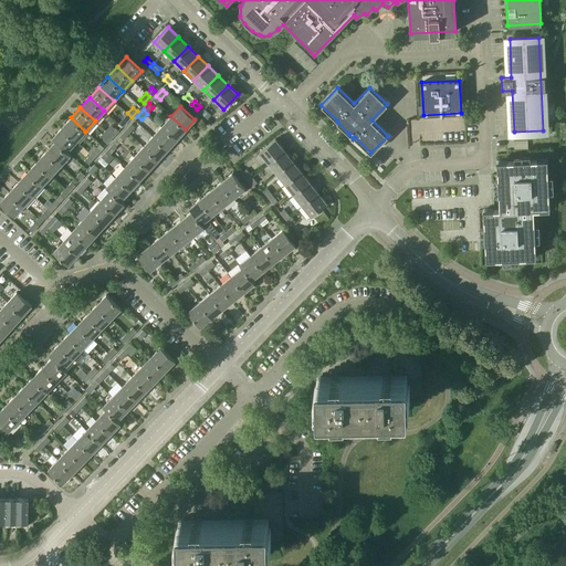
[(210,115),(205,109),(201,113),(207,119),(210,115)]
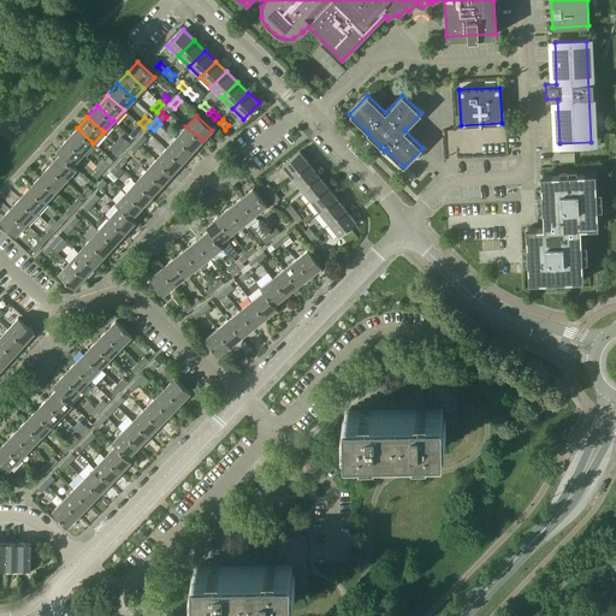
[(136,135),(143,128),(138,123),(132,130),(136,135)]
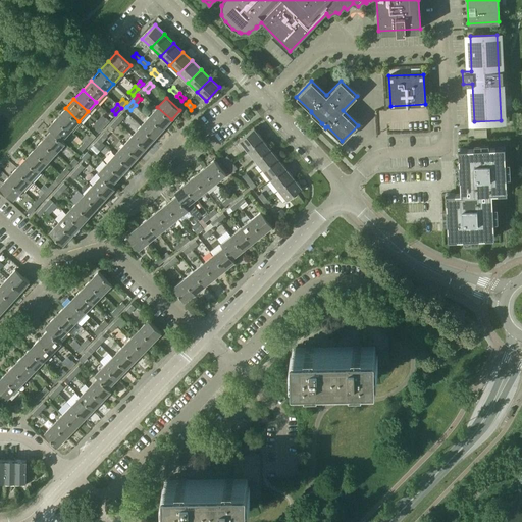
[(171,119),(157,107),(149,116),(162,128),(171,119)]
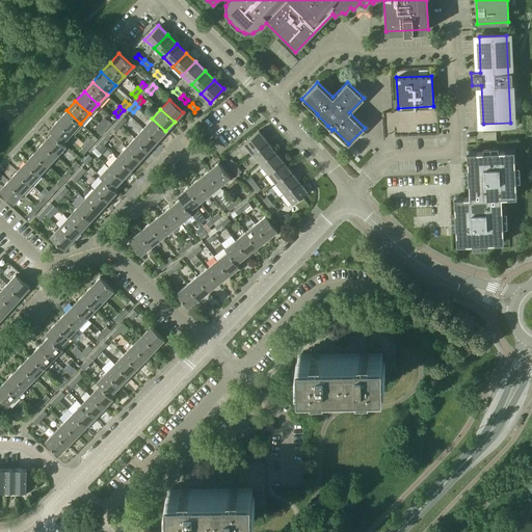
[(80,124),(67,110),(57,120),(72,133),(80,124)]
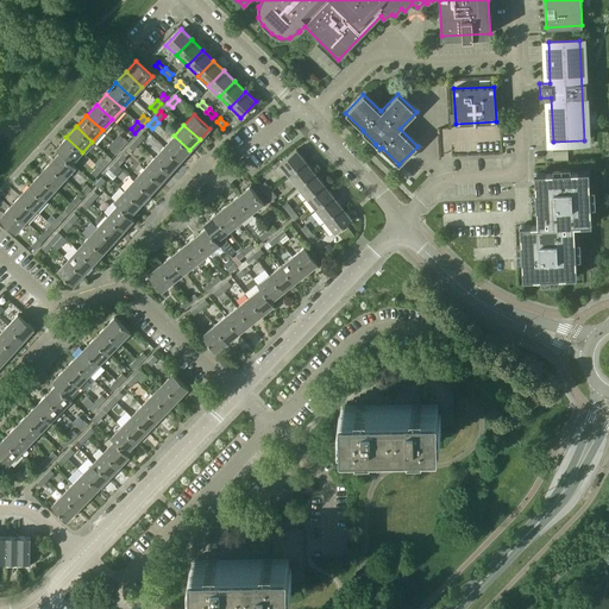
[(139,144),(145,137),(140,133),(135,140),(139,144)]
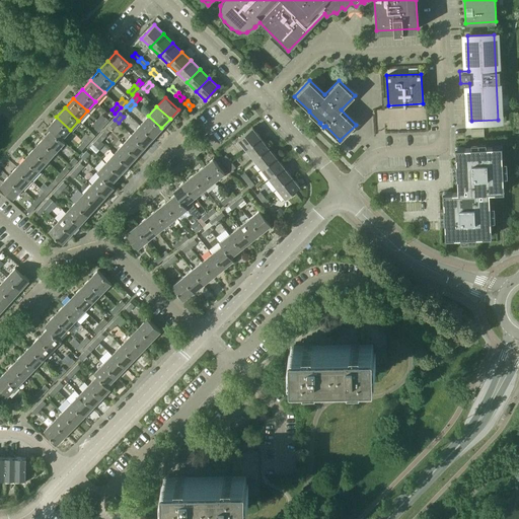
[(161,128),(148,116),(139,125),(153,138),(161,128)]
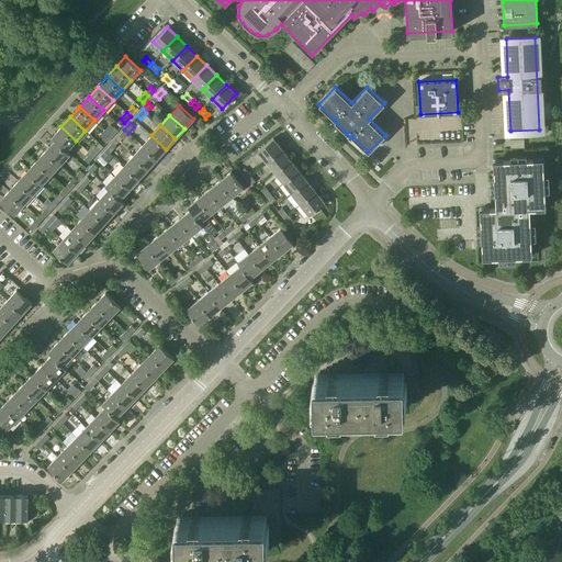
[(76,141),(60,126),(52,136),(55,139),(66,150),(76,141)]
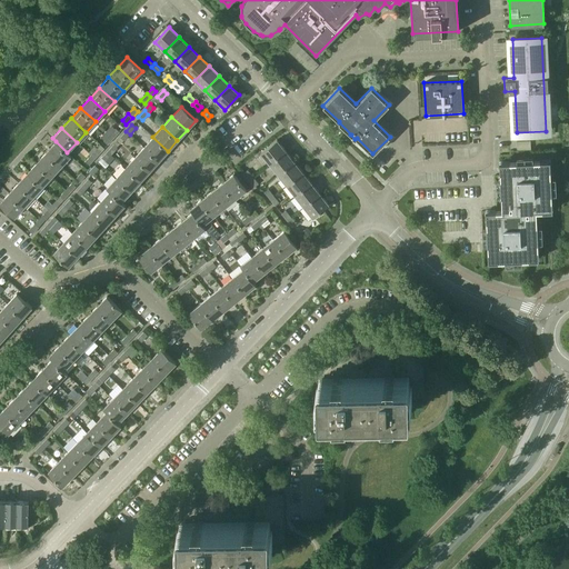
[(113,138),(119,131),(116,128),(109,135),(113,138)]
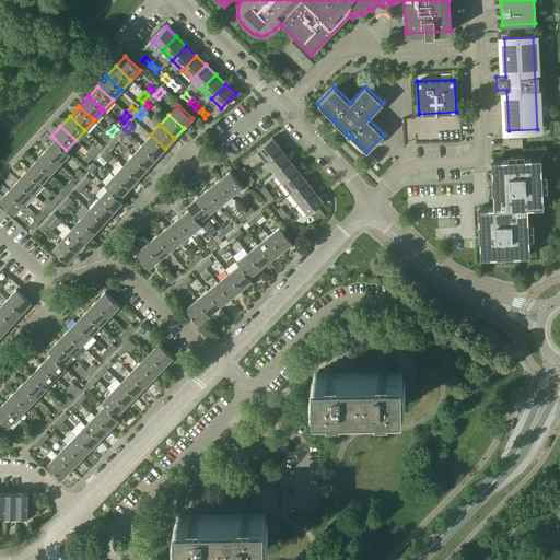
[(121,139),(128,132),(124,129),(118,135),(121,139)]
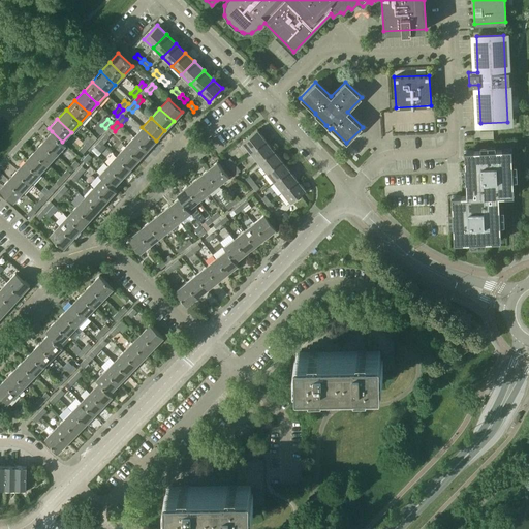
[(99,134),(105,128),(101,125),(96,131),(99,134)]
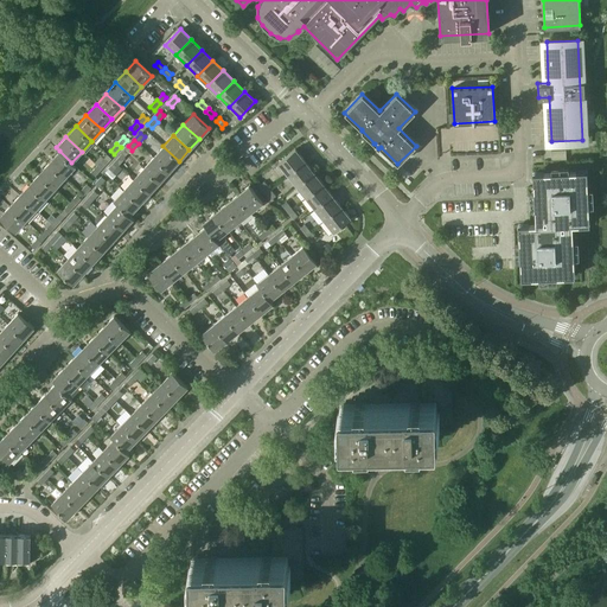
[(179,161),(163,146),(153,157),(170,172),(179,161)]
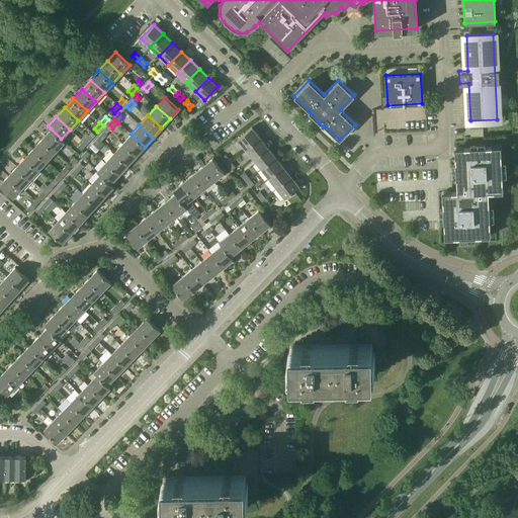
[(484,137),(484,126),(473,127),(473,138),(484,137)]
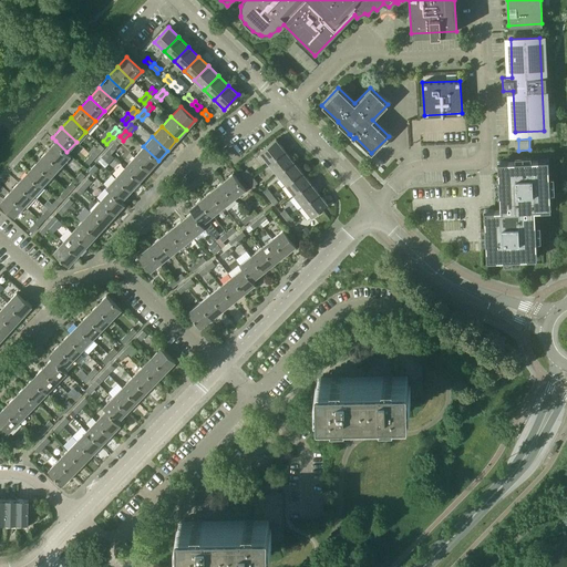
[(268,163),(285,150),(276,140),(260,153),(268,163)]
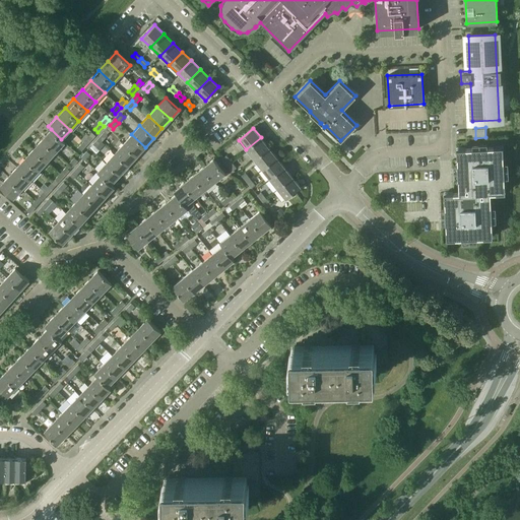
[(64,142),(61,139),(51,129),(43,139),(56,151),(64,142)]
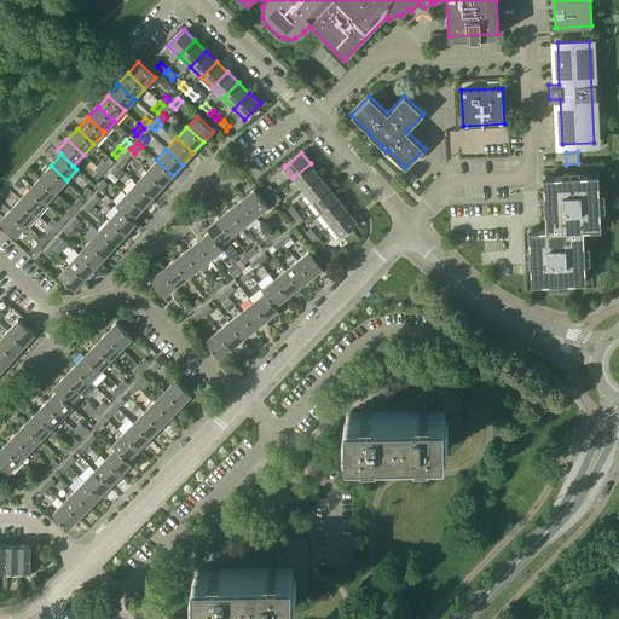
[(121,168),(127,161),(123,157),(116,165),(121,168)]
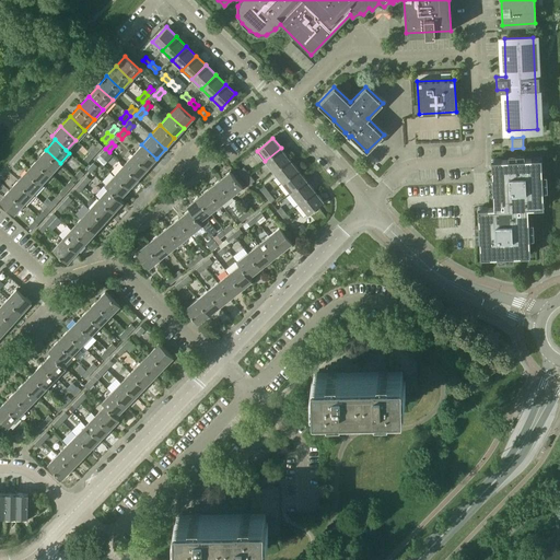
[(93,144),(88,150),(90,152),(93,155),(98,150),(95,146),(93,144)]
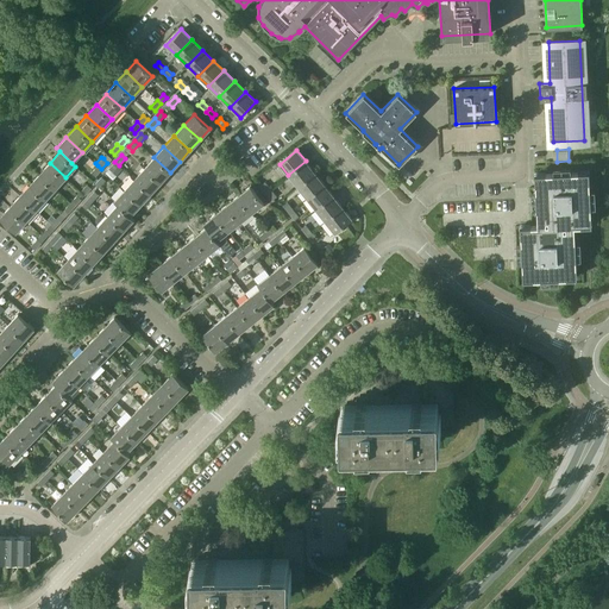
[(170,173),(154,157),(144,169),(159,183),(170,173)]
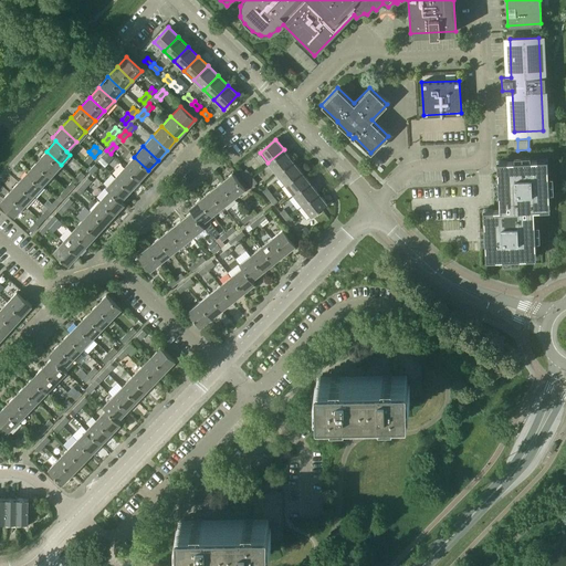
[(276,174),(292,160),(284,149),(268,163),(276,174)]
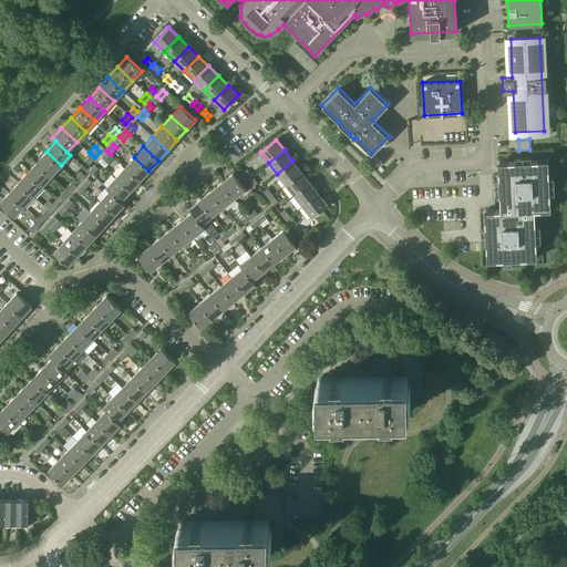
[(105,161),(111,154),(106,151),(101,157),(105,161)]
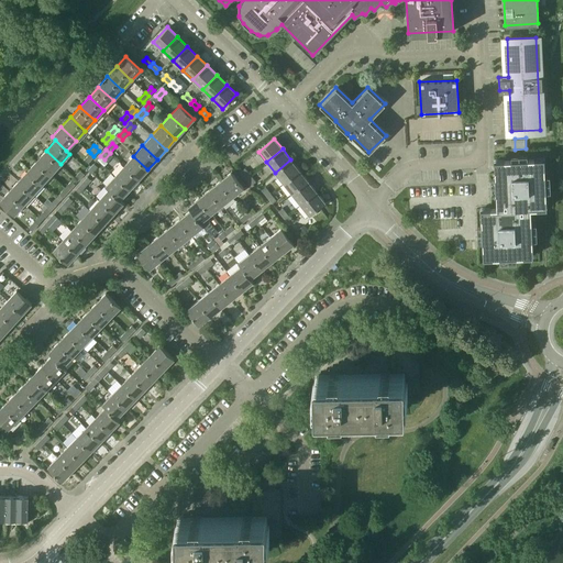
[(61,164),(46,151),(36,161),(52,174),(61,164)]
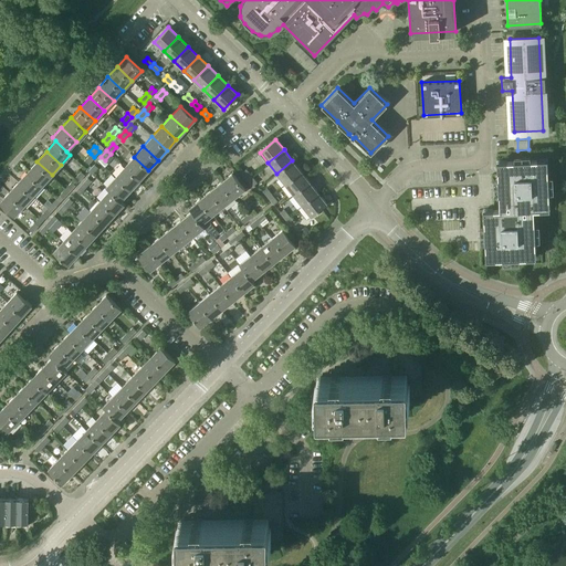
[(87,157),(84,160),(88,164),(94,157),(91,154),(87,157)]
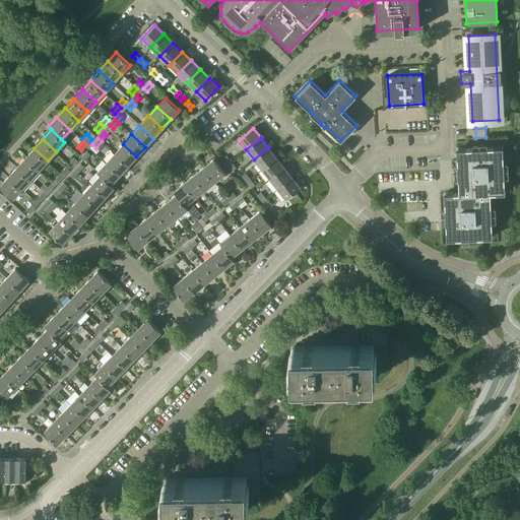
[(136,156),(123,144),(114,153),(128,166),(136,156)]
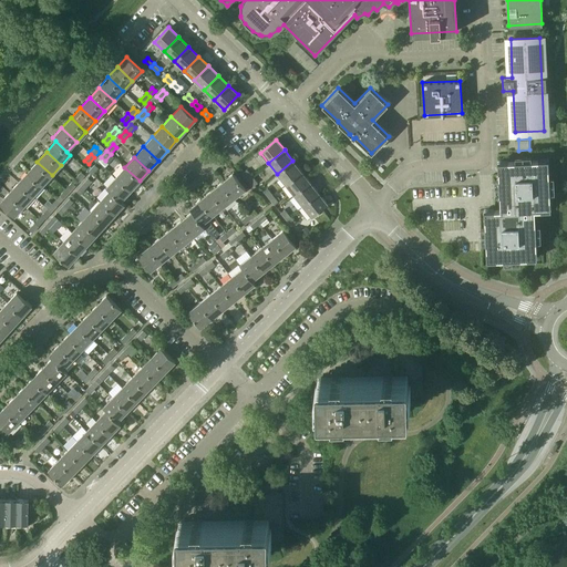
[(534,210),(550,209),(547,160),(497,162),(501,209),(484,210),(486,260),(536,258),(534,210)]
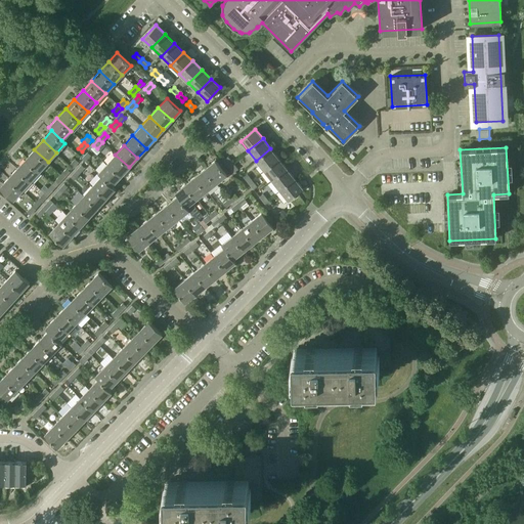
[(264,171),(278,159),(270,148),(256,161),(264,171)]
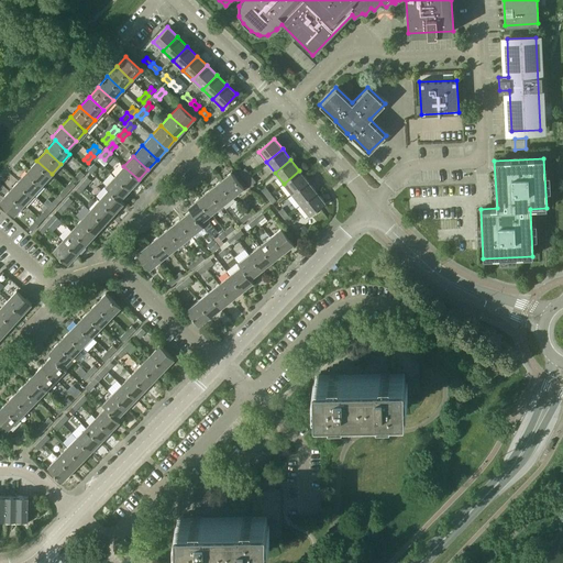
[(52,174),(36,161),(28,170),(42,185),(52,174)]
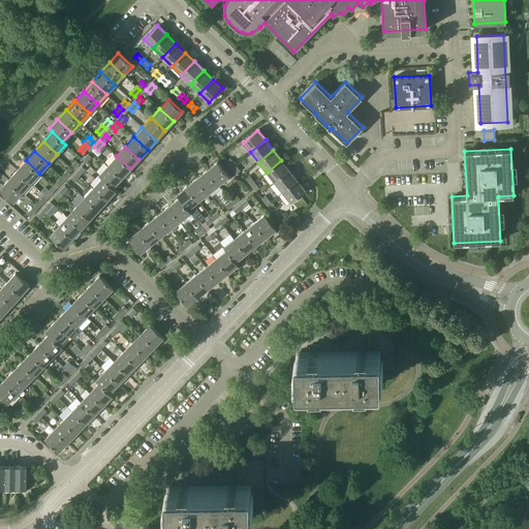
[(86,163),(91,157),(88,154),(82,160),(86,163)]
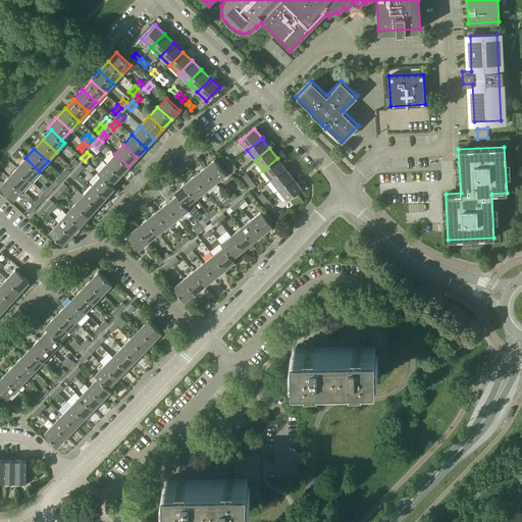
[(128,166),(114,154),(106,163),(119,176),(128,166)]
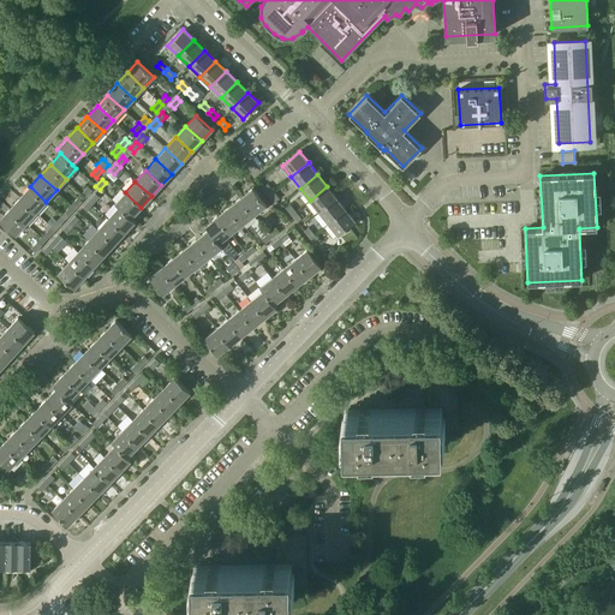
[(46,202),(30,186),(19,197),(36,213),(46,202)]
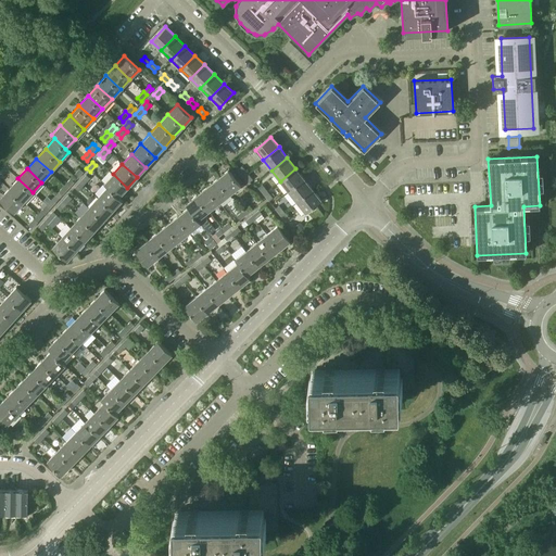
[(77,178),(83,172),(79,168),(73,175),(77,178)]
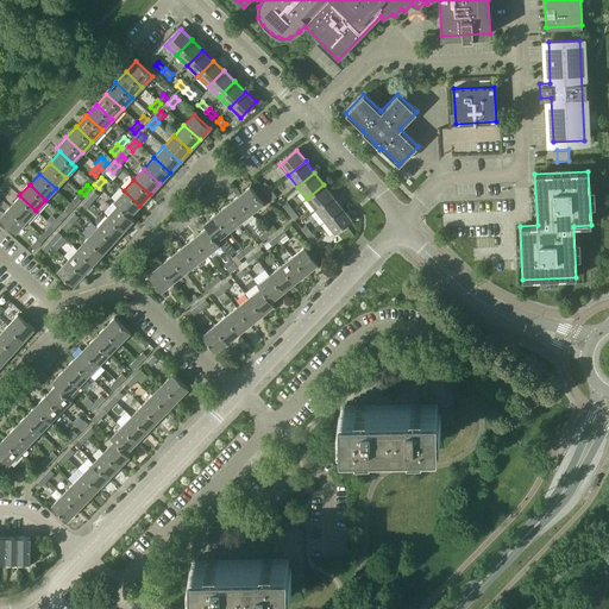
[(315,209),(333,196),(324,184),(307,199),(315,209)]
